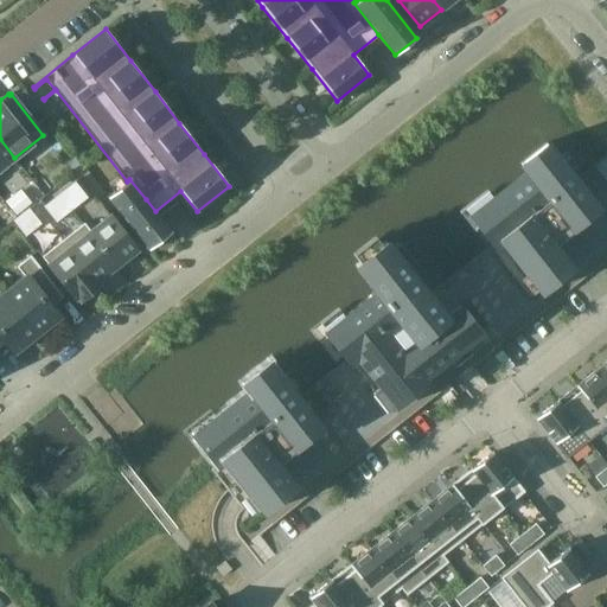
[(0,168),(14,158),(0,139),(0,168)]
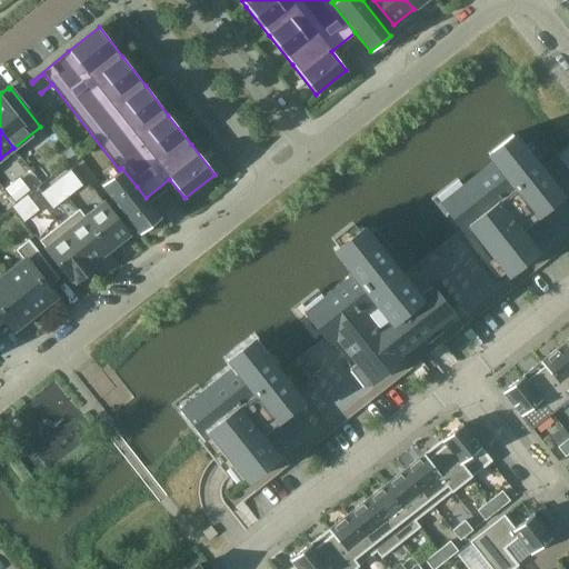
[(568,206),(561,197),(511,133),(488,153),(493,161),(440,203),(460,229),(401,277),(361,226),(332,249),(351,273),(303,311),(325,337),(279,373),(252,339),(228,359),(233,366),(180,408),(203,437),(209,432),(248,480),(257,491),(568,245),(568,206)]
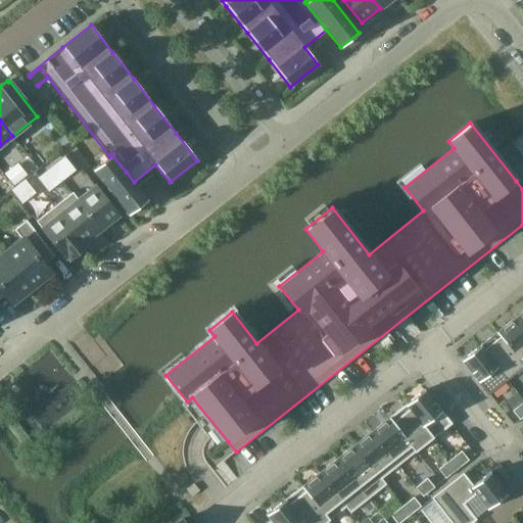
[(134,182),(126,172),(111,154),(109,156),(93,170),(129,215),(147,199),(134,182)]
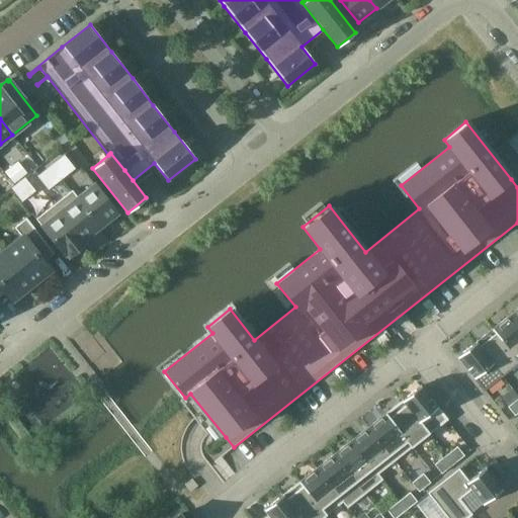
[(51,166),(61,179),(74,168),(64,155),(51,166)]
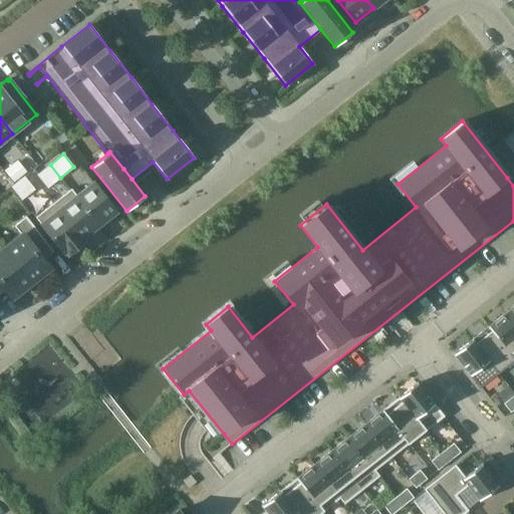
[(14,163),(4,171),(14,184),(24,176),(14,163)]
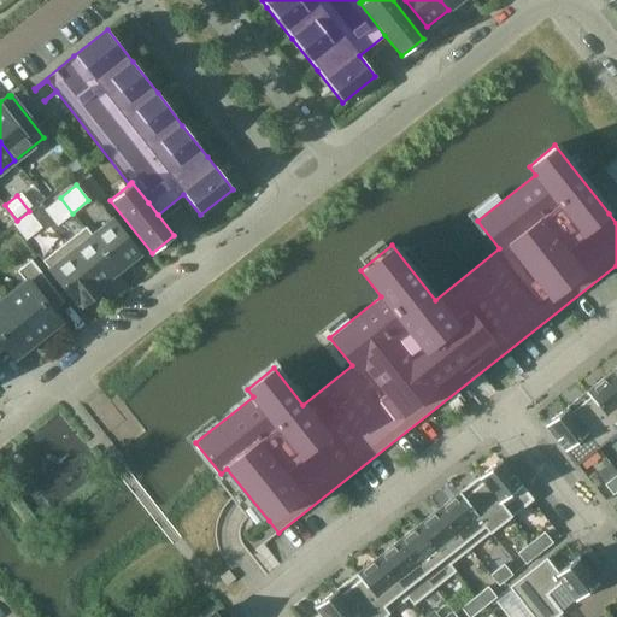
[(57,225),(72,213),(60,198),(43,210),(57,225)]
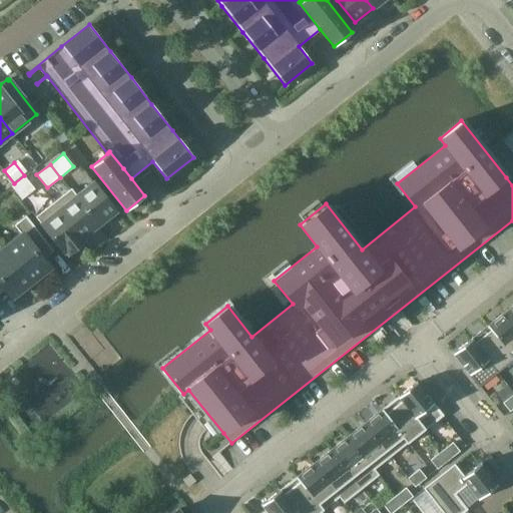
[(34,189),(28,180),(24,175),(14,183),(10,186),(21,199),(34,189)]
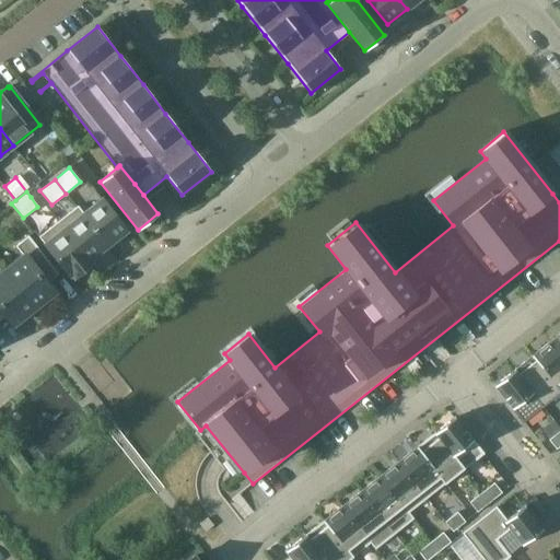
[(76,207),(107,245),(127,230),(102,199),(83,213),(77,206),(76,207)]
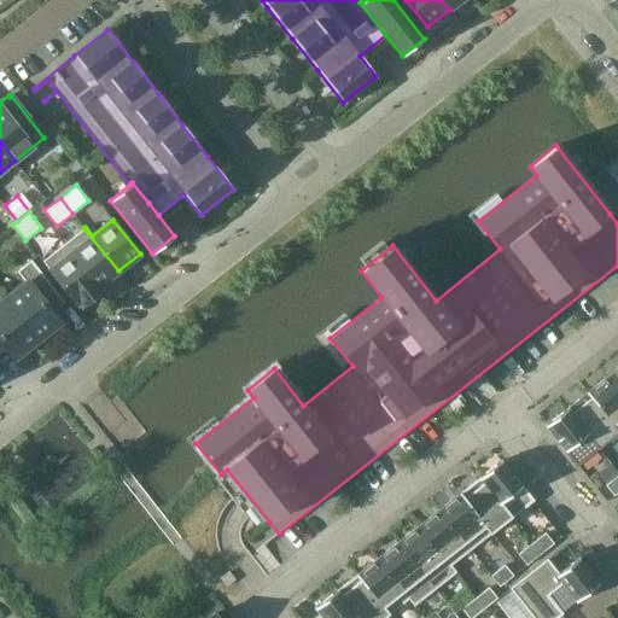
[(63,244),(98,287),(118,270),(83,228),(63,244)]
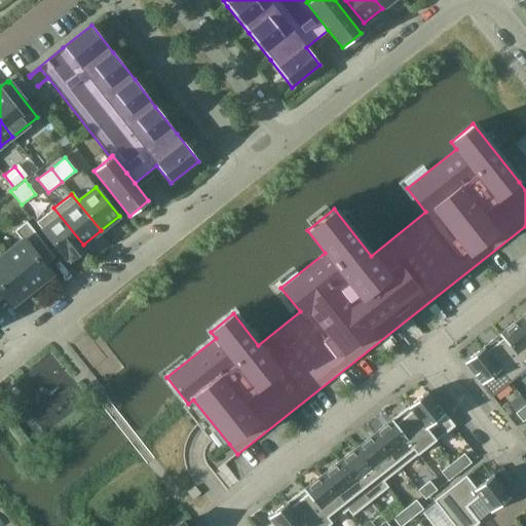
[(85,248),(83,245),(53,208),(36,222),(65,259),(67,257),(70,260),(85,248)]
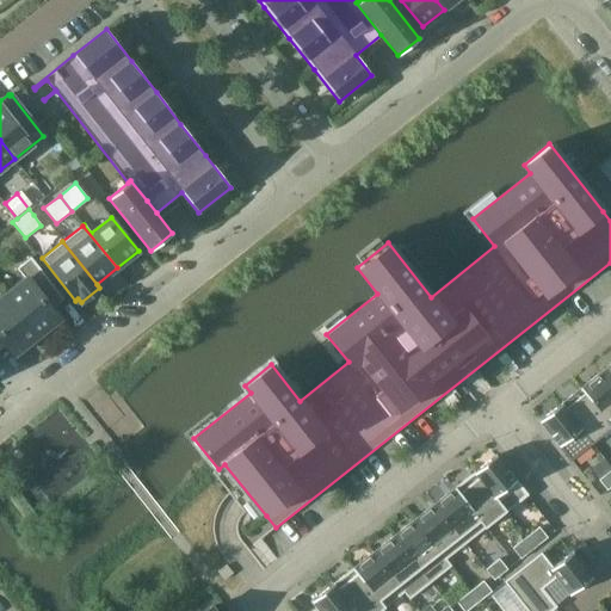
[(60,319),(51,308),(45,301),(56,292),(62,300),(63,298),(30,257),(16,269),(25,279),(5,296),(37,337),(60,319)]
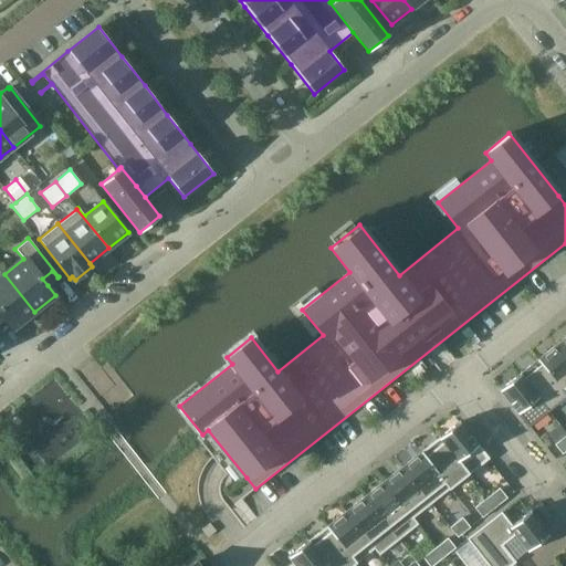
[(4,274),(3,274),(0,276),(0,312),(13,328),(34,312),(4,274)]
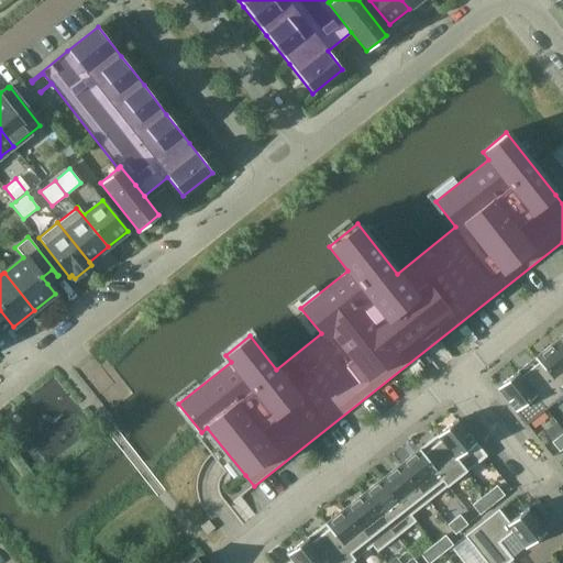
[(562,354),(562,334),(553,343),(562,354)]
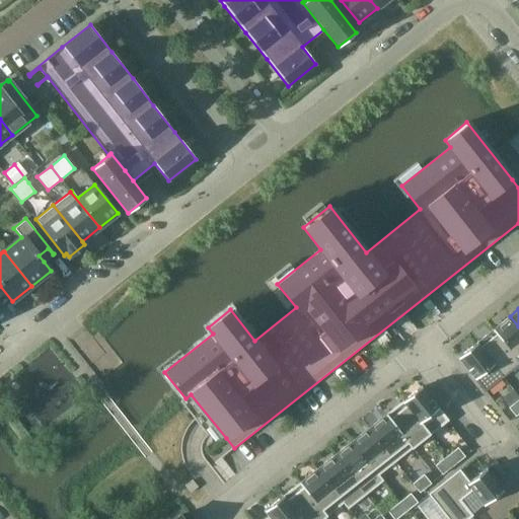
[(493,329),(518,362),(518,326),(510,316),(493,329)]
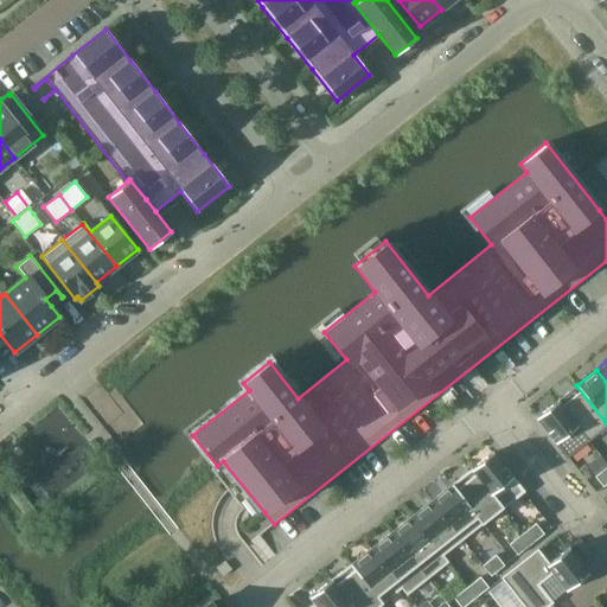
[(587,441),(606,425),(606,423),(576,385),(556,401),(587,441)]
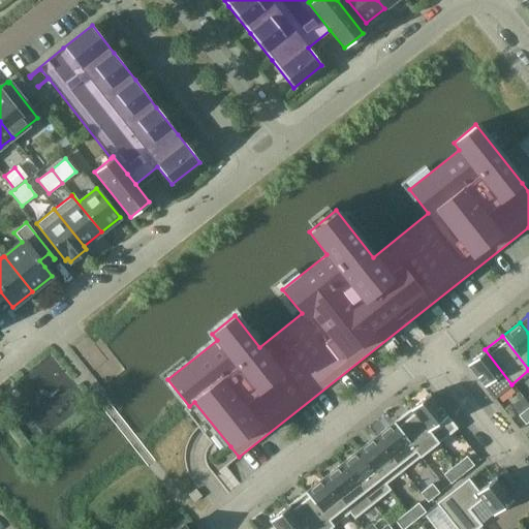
[(494,398),(511,384),(485,349),(467,364),(494,398)]
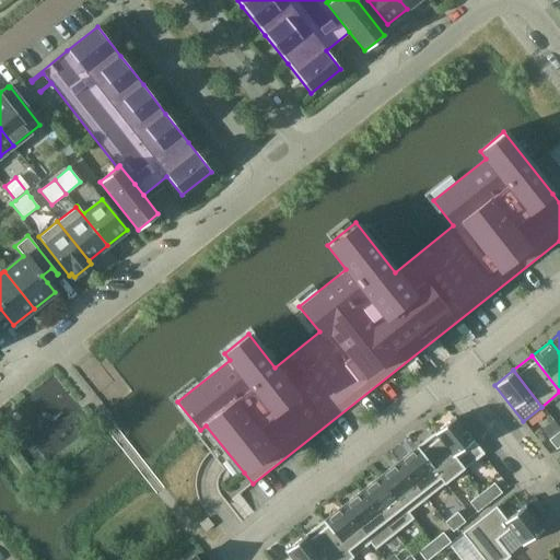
[(463,469),(482,454),(454,417),(434,433),(463,469)]
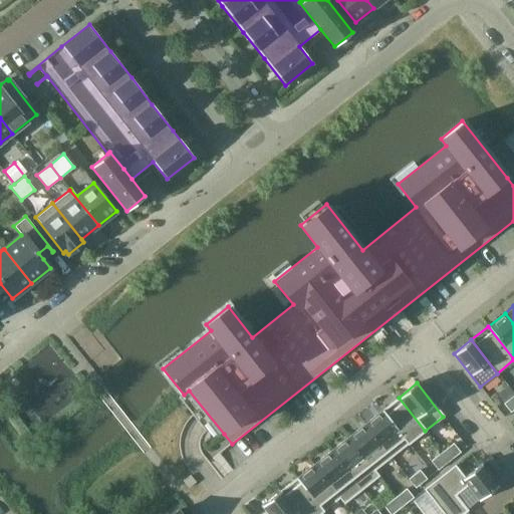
[(513,395),(503,404),(510,413),(513,410),(513,395)]
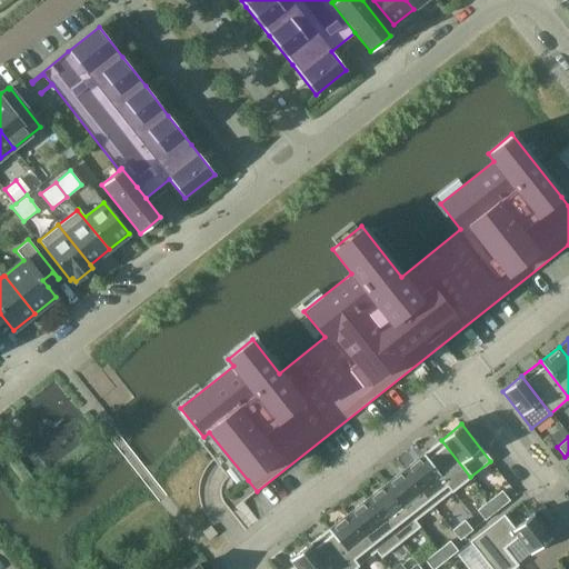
[(451,491),(470,477),(441,440),(422,455),(451,491)]
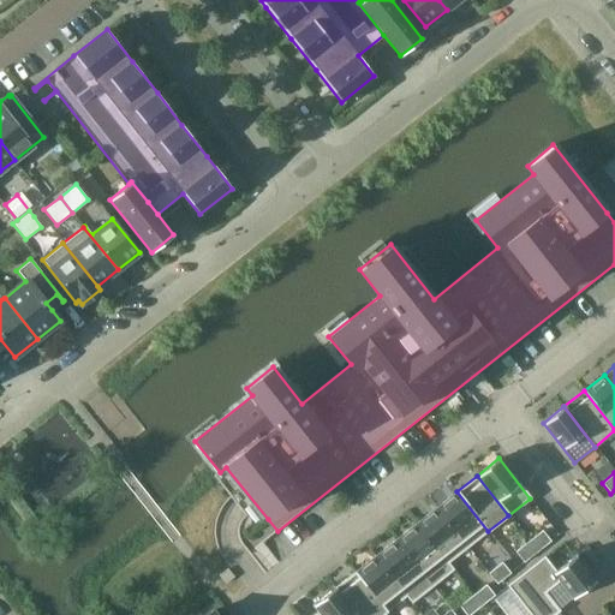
[(467,547),(488,531),(457,491),(436,507),(467,547)]
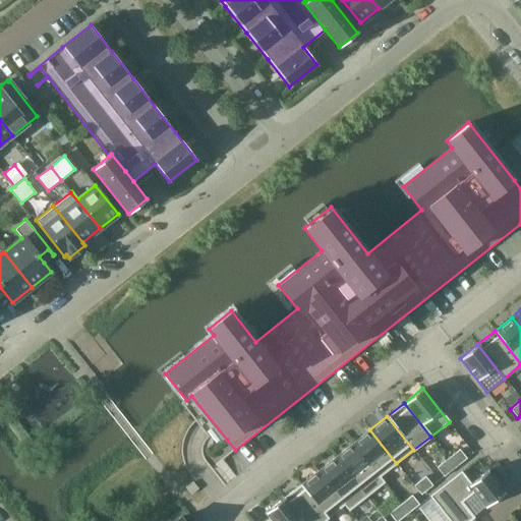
[(380,476),(396,463),(369,429),(352,444),(384,482),(385,482),(380,476)]
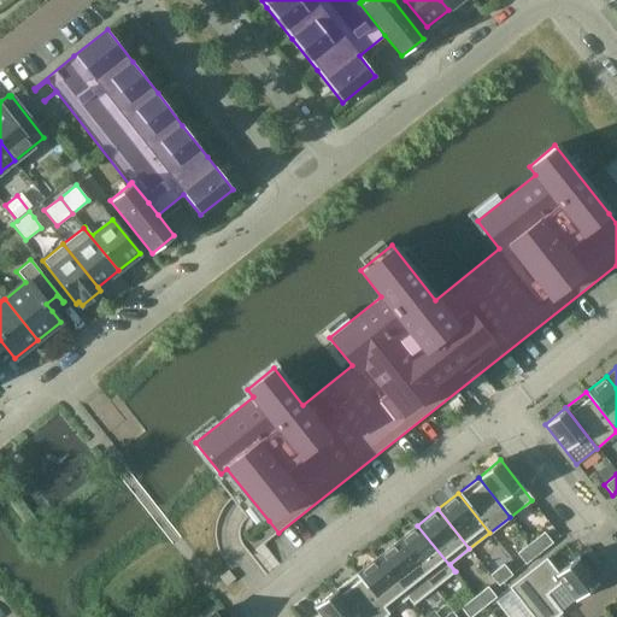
[(434,588),(454,571),(417,526),(397,541),(434,588)]
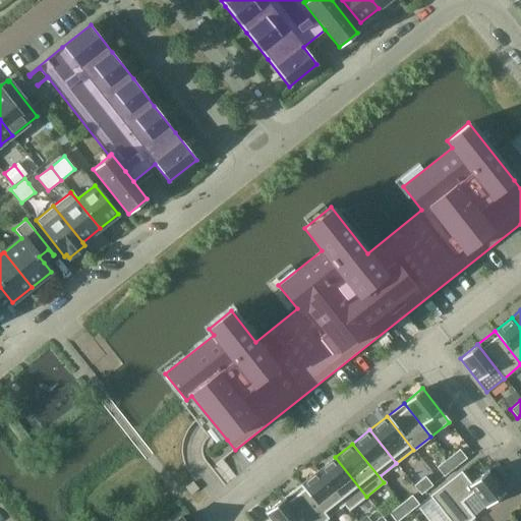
[(459,449),(448,458),(455,467),(466,458),(459,449)]
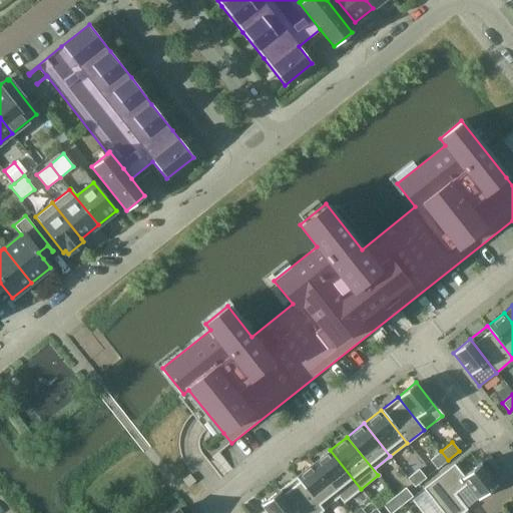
[(344,502),(361,489),(330,450),(313,463),(344,502)]
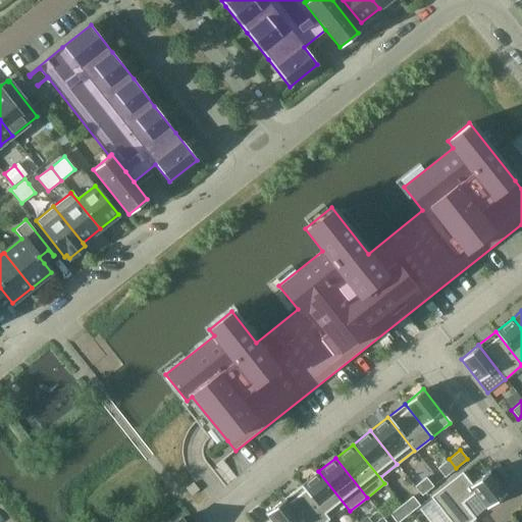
[(445,477),(456,468),(449,459),(437,468),(445,477)]
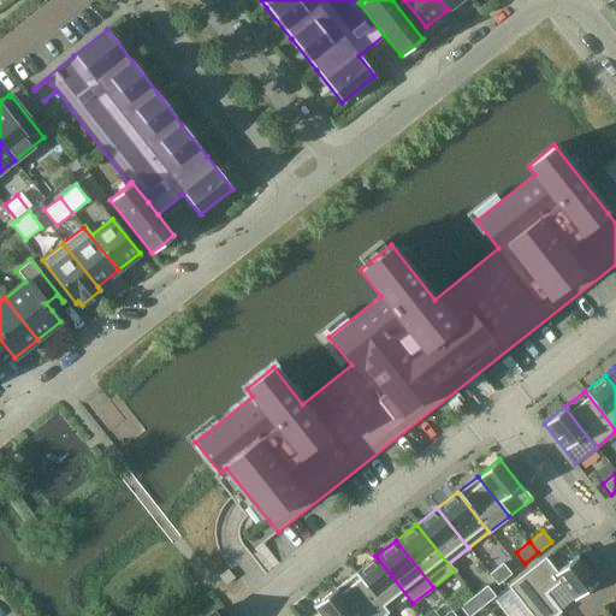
[(412,604),(413,603),(375,556),(355,573),(388,612),(407,597),(412,604)]
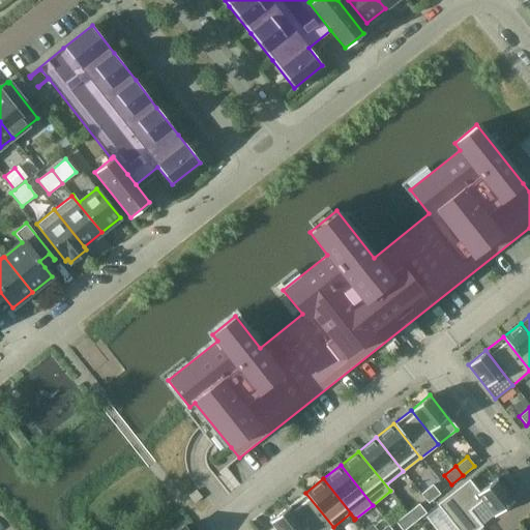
[(475,529),(481,526),(480,525),(468,510),(481,500),(494,516),(512,501),(496,478),(478,492),(468,479),(437,504),(457,529),(475,529)]
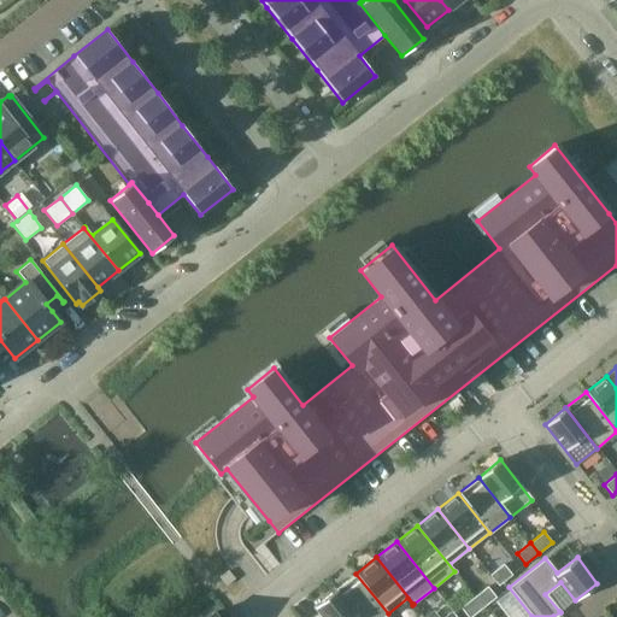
[(504,564),(489,575),(498,586),(512,575),(504,564)]
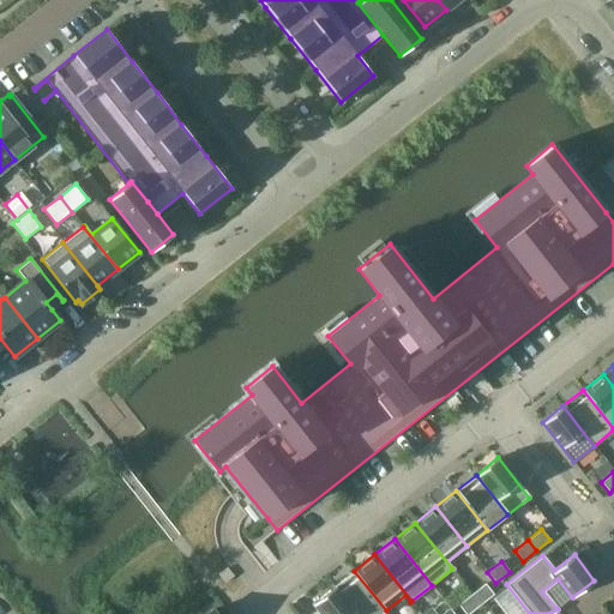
[(380,613),(386,611),(354,571),(333,587),(355,613),(380,613)]
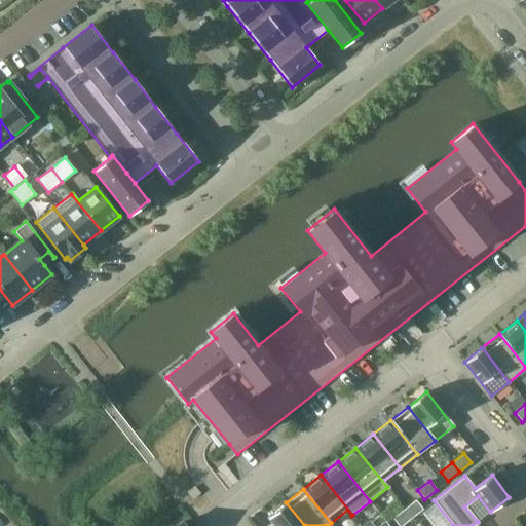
[(415,499),(404,509),(411,518),(423,509),(415,499)]
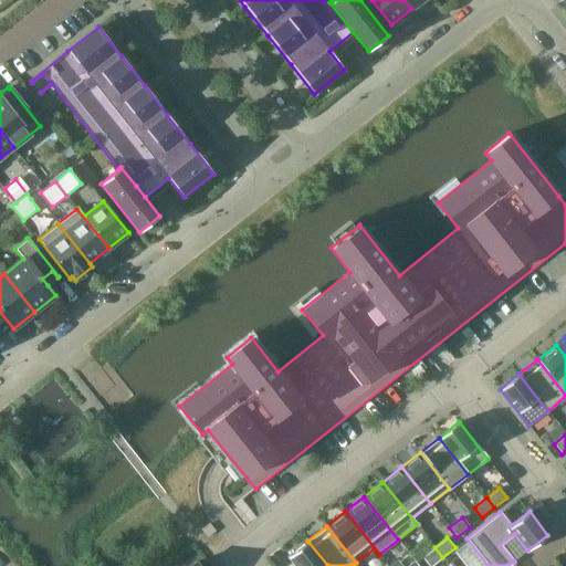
[(295,565),(327,565),(307,541),(289,556),(295,565)]
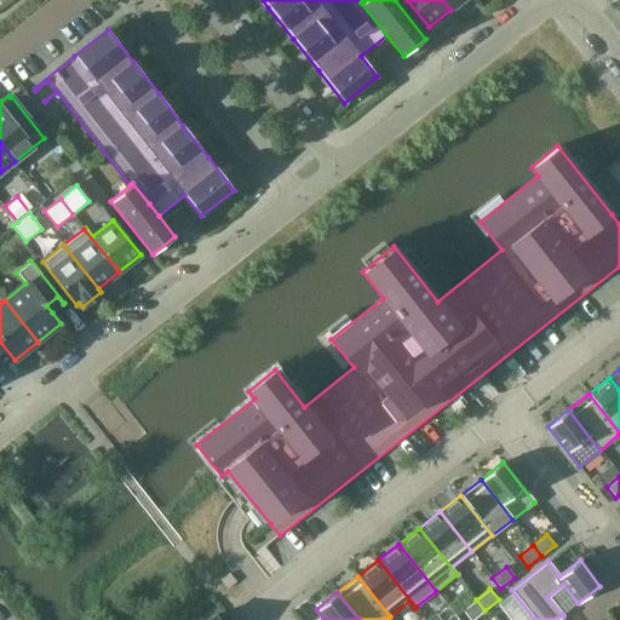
[(463,610),(470,619),(472,619),(484,610),(476,600),(463,610)]
